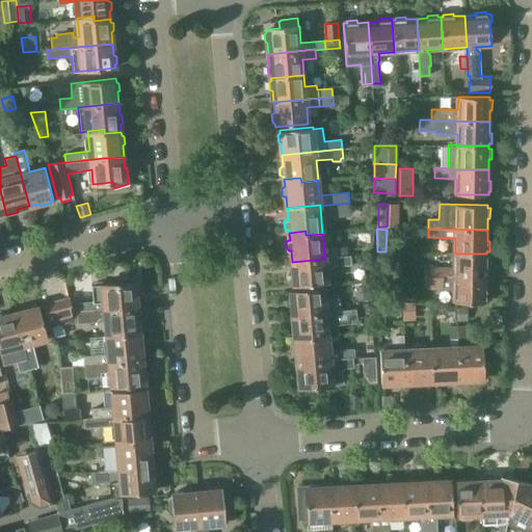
[(337,258),(347,257),(346,246),(336,247),(337,258)]
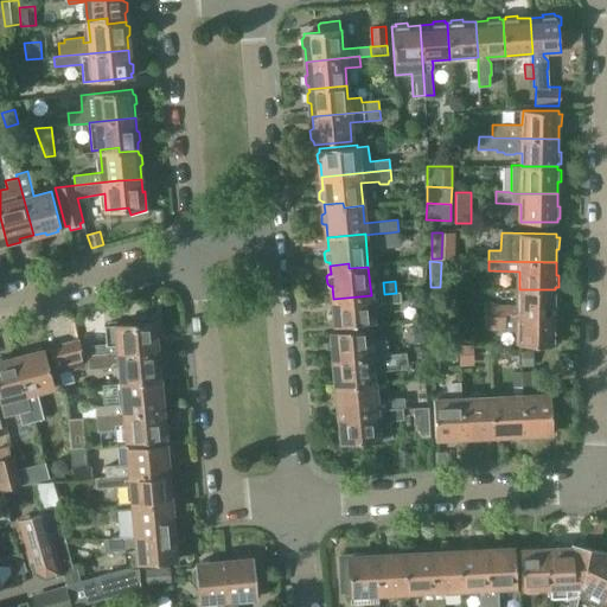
[(485,315),(555,317),(555,305),(557,305),(558,293),(555,293),(555,289),(519,289),(518,306),(506,306),(485,306),(485,315)]
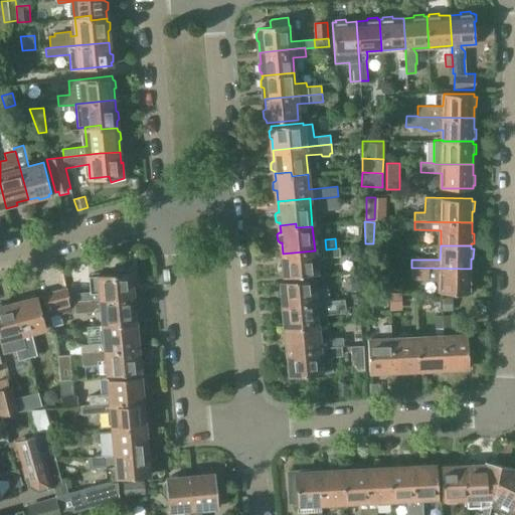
[(326,249),(315,250),(283,253),(284,264),(282,266),(282,273),(285,274),(285,277),(317,274),(315,260),(340,256),(339,247),(336,248),(326,249)]
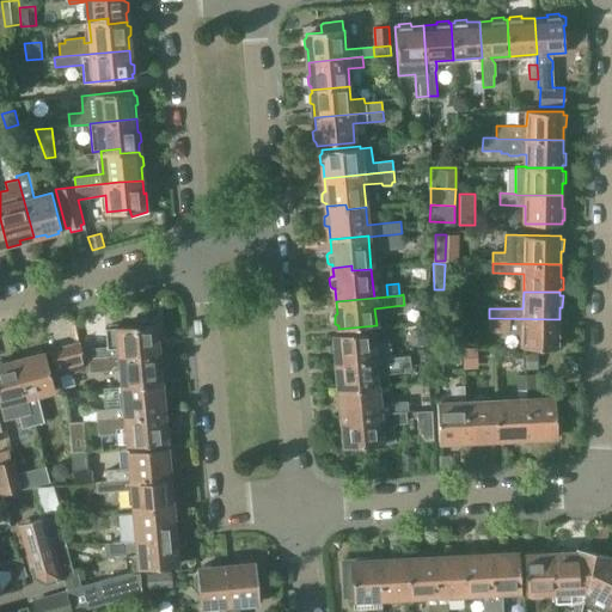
[(560,319),(489,318),(489,326),(499,326),(497,329),(508,329),(508,335),(522,335),(522,348),(558,348),(560,344),(562,344),(562,332),(560,332),(560,319)]
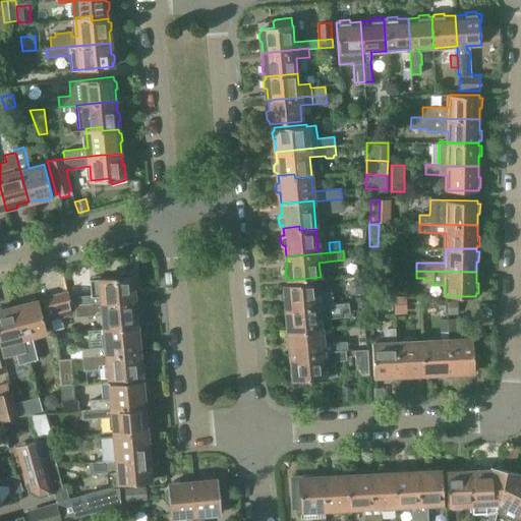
[(77,292),(68,293),(71,305),(75,305),(134,299),(133,289),(135,288),(134,279),(132,279),(132,276),(125,276),(124,274),(115,275),(115,277),(100,279),(100,276),(93,277),(93,279),(90,280),(92,295),(77,296),(77,292)]
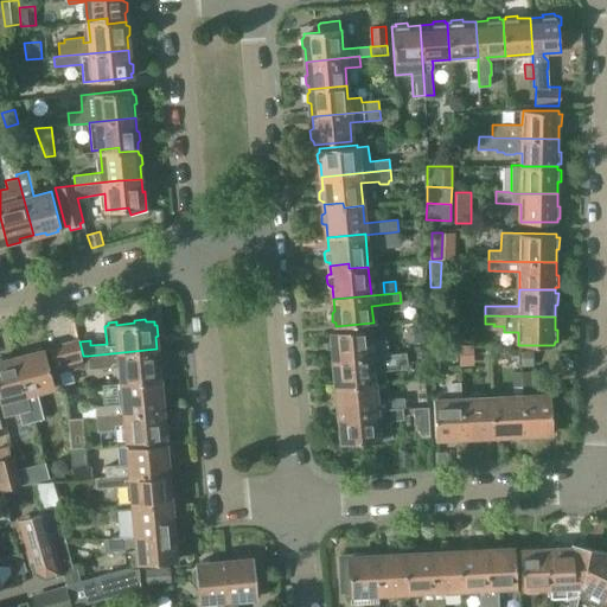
[(414,342),(426,340),(423,321),(413,323),(414,342)]
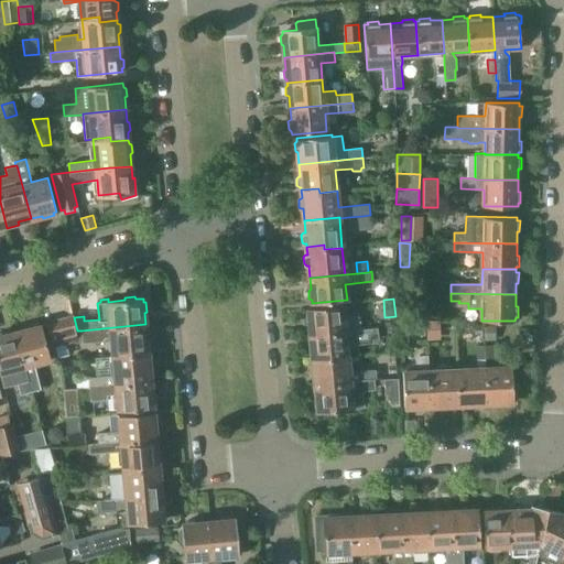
[(311,334),(360,329),(359,318),(356,315),(344,316),(343,304),(307,307),(308,311),(305,313),(306,321),(310,322),(311,334)]
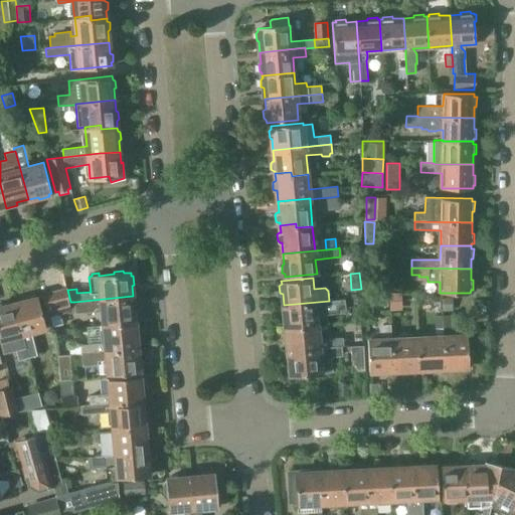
[(401,293),(389,293),(390,306),(390,310),(402,310),(401,293)]
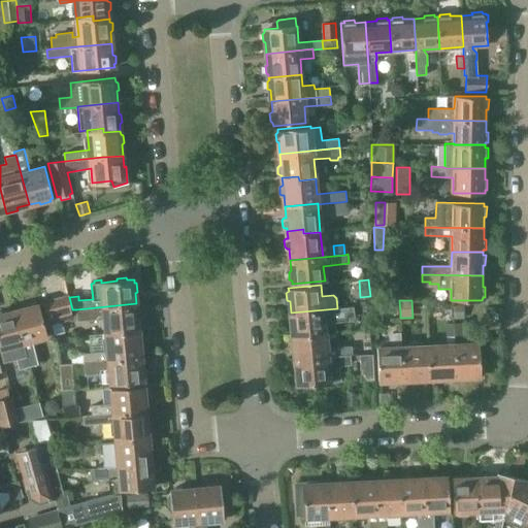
[(26,307),(15,310),(30,366),(38,364),(32,340),(47,336),(39,304),(36,305),(35,303),(26,305),(26,307)]
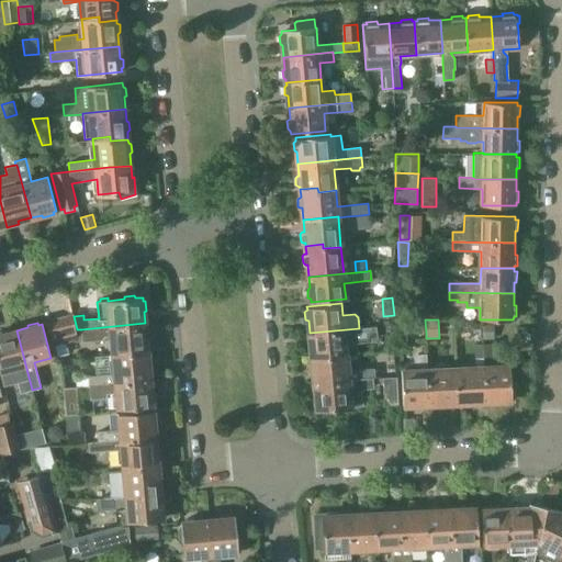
[(145,323),(81,329),(81,338),(89,337),(93,341),(102,340),(105,336),(111,336),(112,355),(147,351),(147,347),(149,345),(149,337),(146,335),(145,323)]
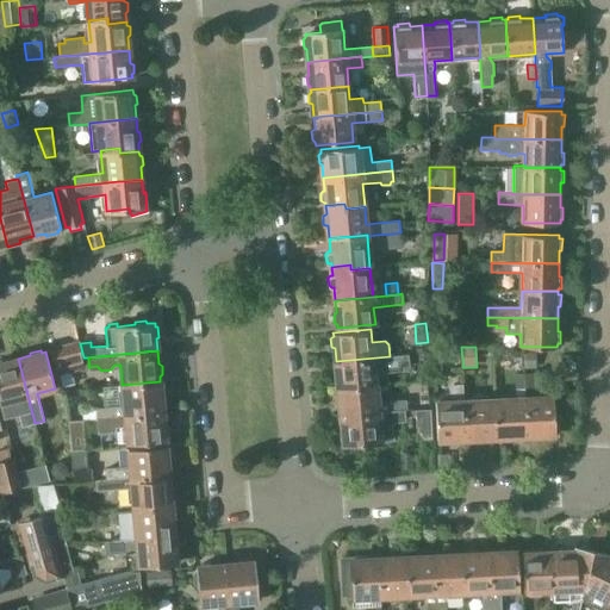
[(434,352),(435,362),(443,362),(446,359),(444,350),(434,352)]
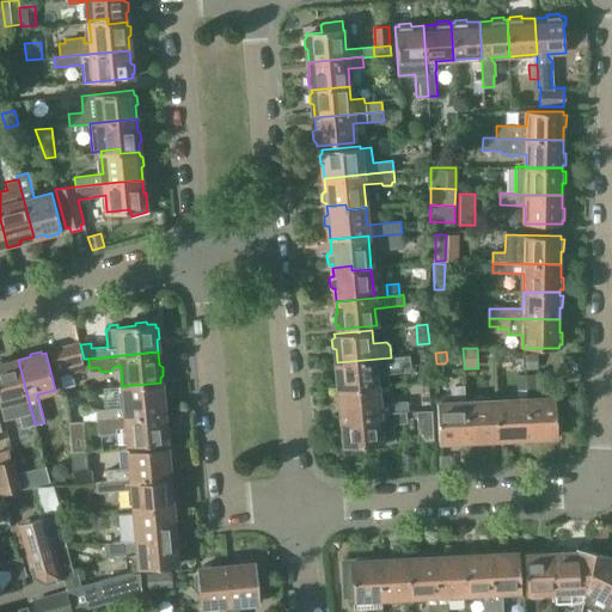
[(538,353),(526,353),(526,368),(537,368),(538,353)]
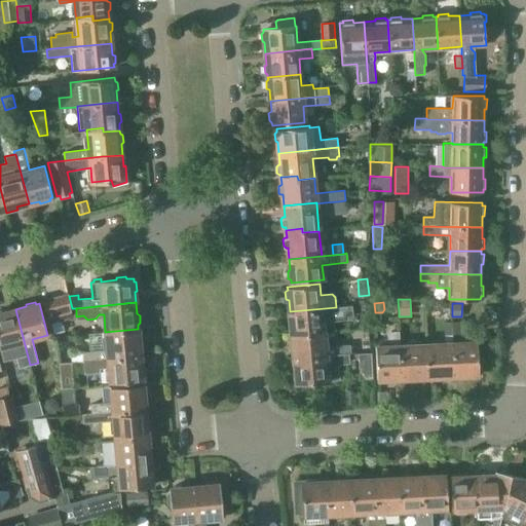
[(292,335),(325,332),(323,318),(330,317),(330,321),(347,320),(347,316),(351,316),(351,306),(336,307),(290,311),(291,323),(289,325),(289,332),(291,333),(292,335)]
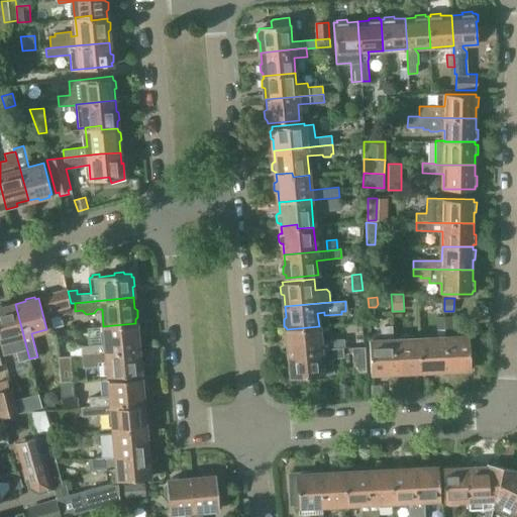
[(18,362),(29,358),(15,304),(4,307),(4,305),(0,305),(0,341),(12,338),(18,362)]
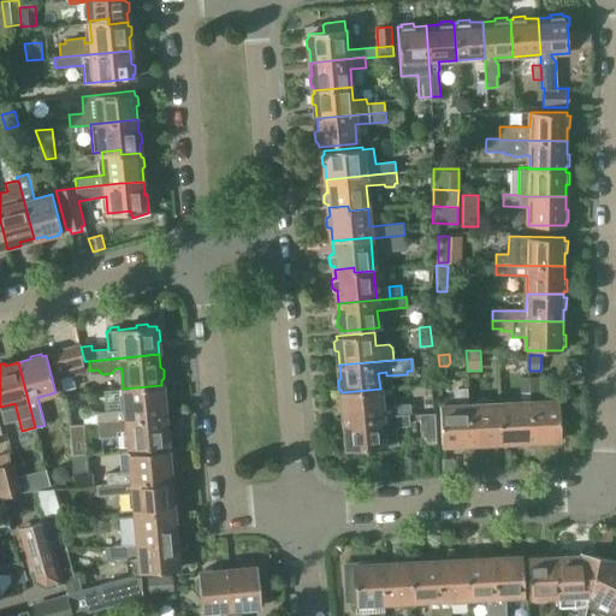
[(528,377),(529,391),(540,391),(539,375),(528,377)]
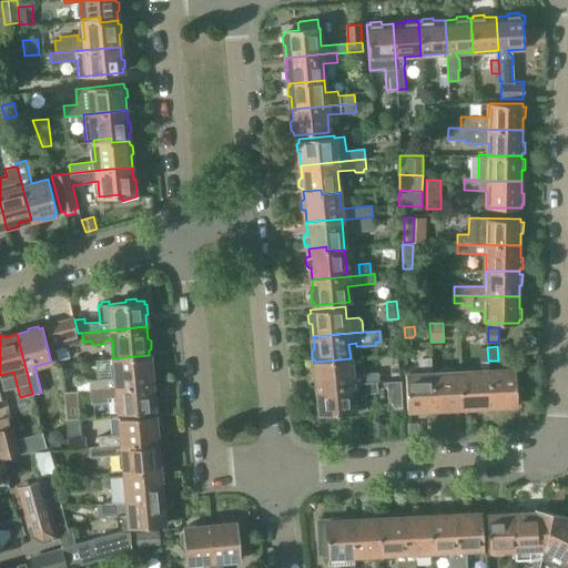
[(150,361),(149,355),(113,358),(98,361),(99,379),(77,382),(77,392),(90,391),(90,389),(152,384),(151,372),(153,369),(152,363),(150,361)]
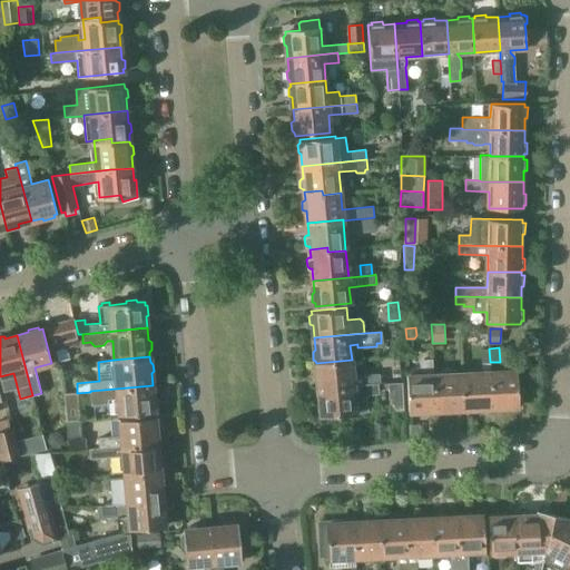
[(423,370),(423,375),(406,376),(409,411),(412,411),(413,414),(421,413),(423,411),(435,410),(433,374),(432,359),(423,360),(420,363),(421,370),(423,370)]
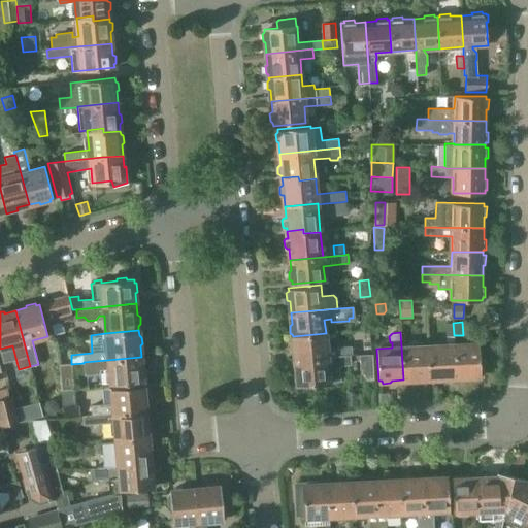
[(295,360),(350,355),(353,354),(352,345),(327,348),(326,333),(293,336),(293,339),(291,340),(292,348),(294,350),(295,360)]
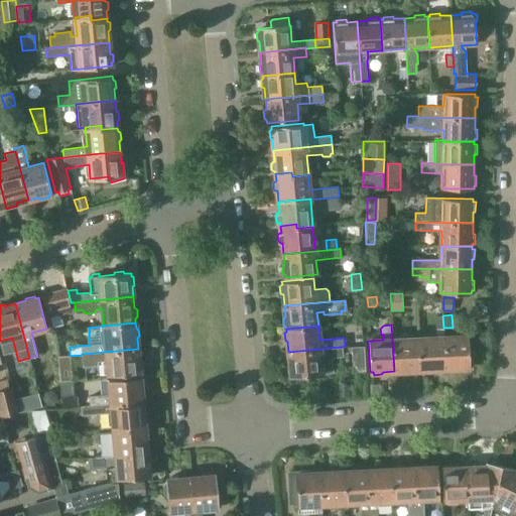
[(470,368),(469,336),(444,337),(445,369),(457,368),(459,370),(466,370),(467,368),(470,368)]
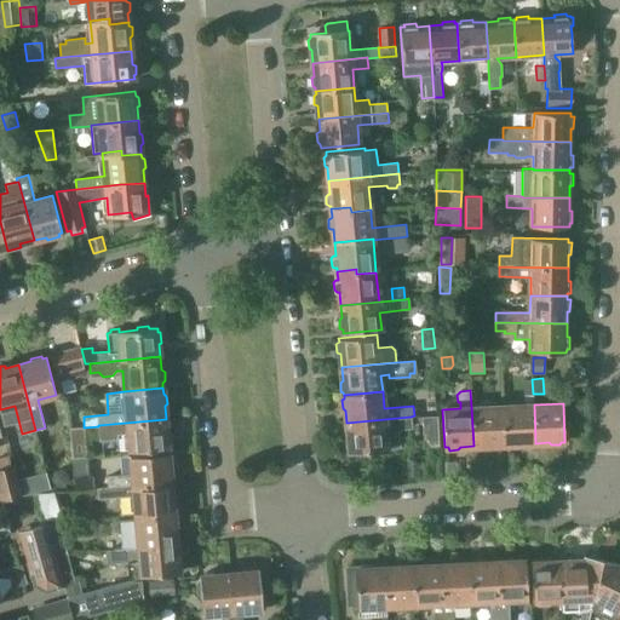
[(501,425),(501,445),(510,445),(512,447),(521,447),(522,443),(535,443),(534,405),(505,406),(506,425),(501,425)]
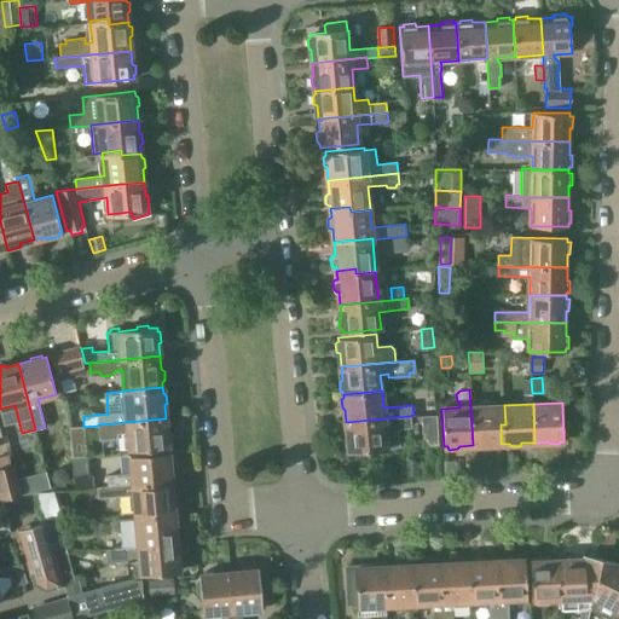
[(505,424),(504,405),(470,406),(473,445),(486,445),(487,447),(496,447),(497,444),(501,444),(501,424),(505,424)]
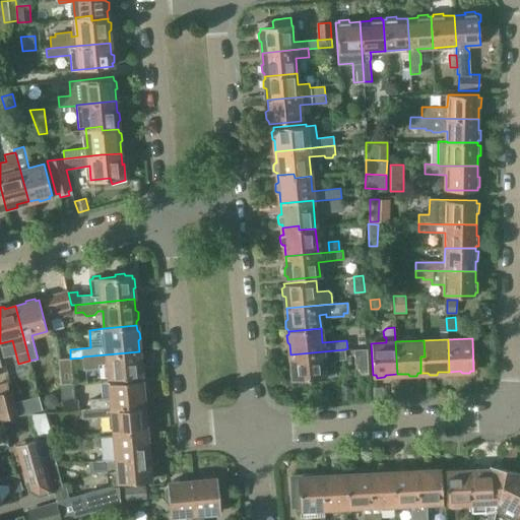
[(367,348),(366,348),(354,349),(355,374),(369,373),(367,348)]
